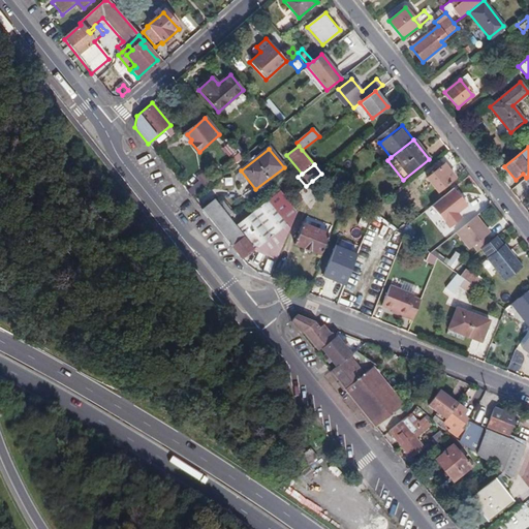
[(455,179),(443,165),(427,179),(438,192),(455,179)]
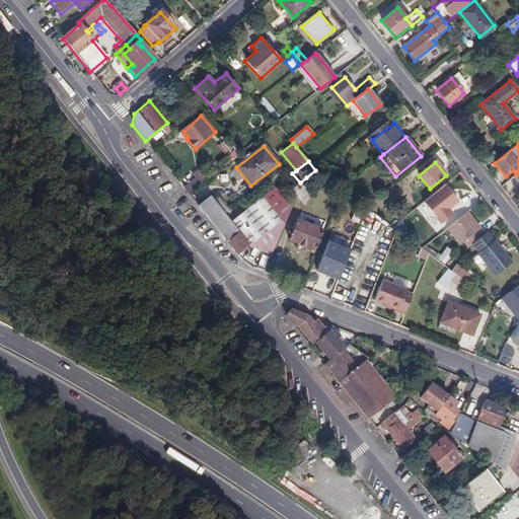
[(326,188),(331,182),(315,170),(306,177),(315,189),(322,183),(326,188)]
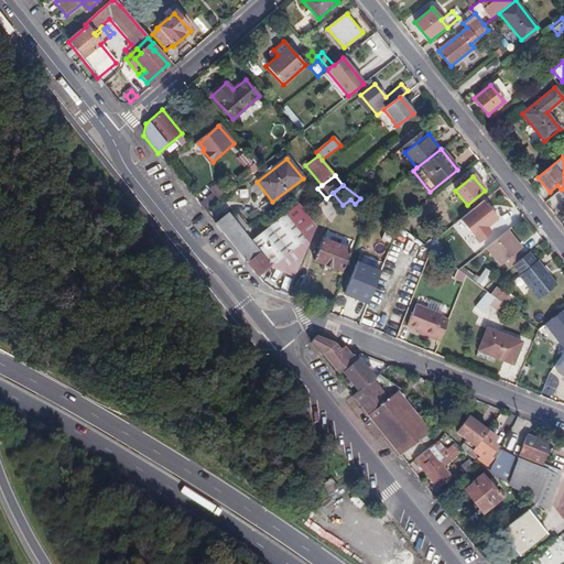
[(204,212),(221,197),(215,191),(198,204),(204,212)]
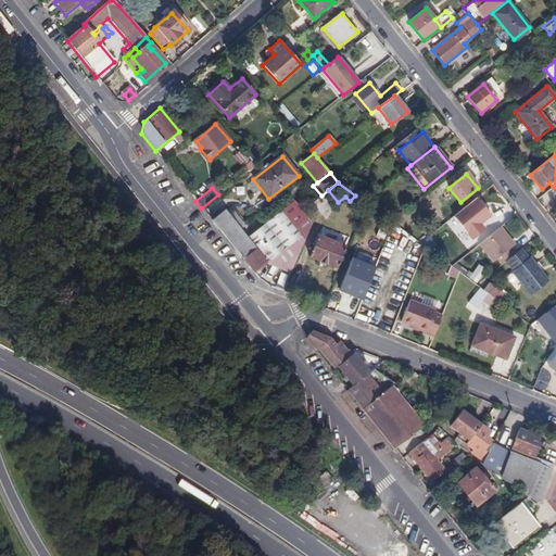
[(490,216),(476,199),(453,217),(471,240),(484,230),(480,225),(490,216)]
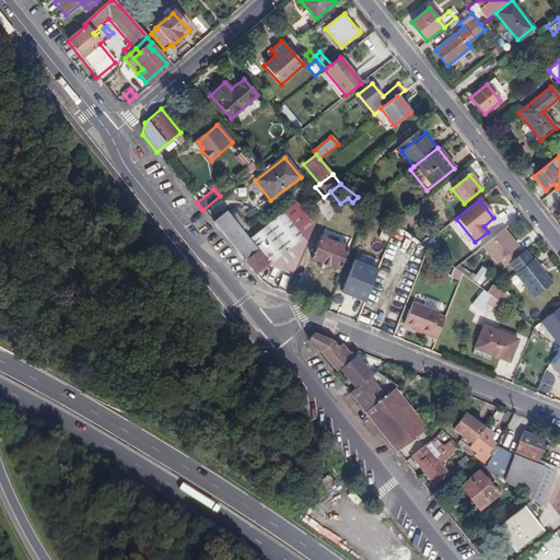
[(267,263),(293,273),(313,225),(310,221),(304,213),(295,202),(248,241),(242,232),(246,228),(234,213),(230,217),(225,211),(212,221),(232,245),(244,261),(257,252),(267,263)]
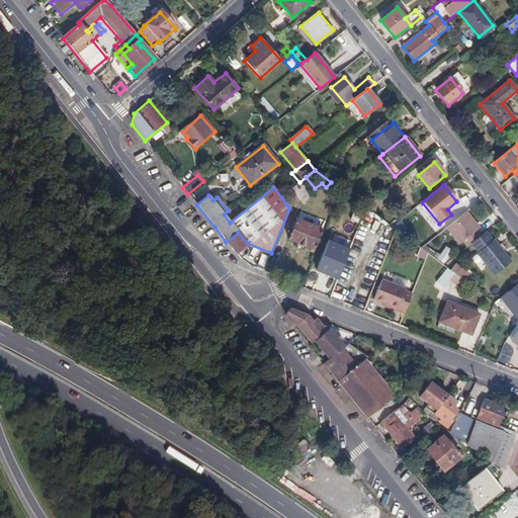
[(295,197),(290,189),(281,197),(286,204),(295,197)]
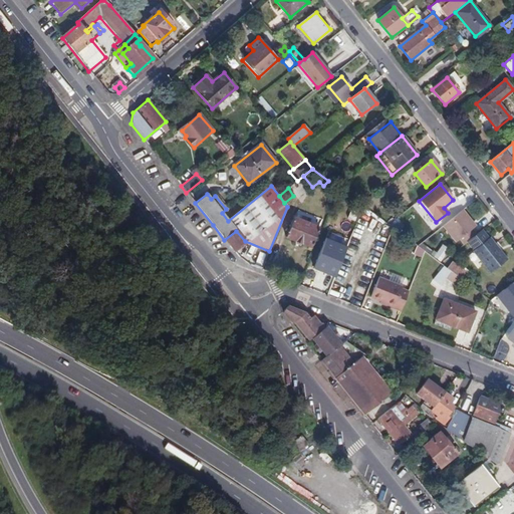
[(475,228),(462,211),(443,226),(460,248),(467,242),(476,236),(472,231),(475,228)]
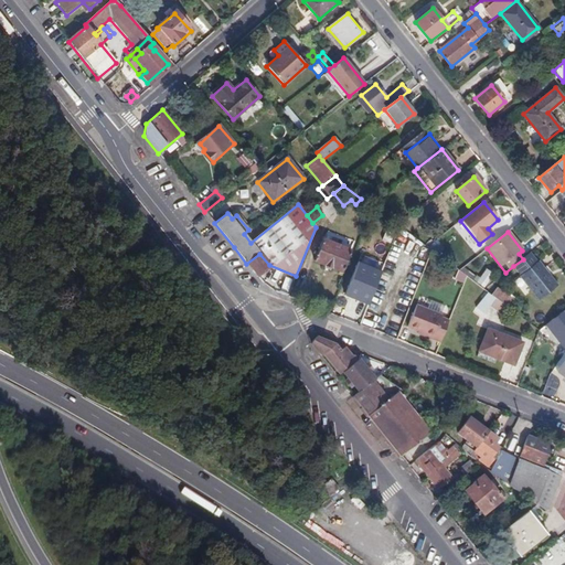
[(341,273),(350,252),(322,241),(313,263),(341,273)]
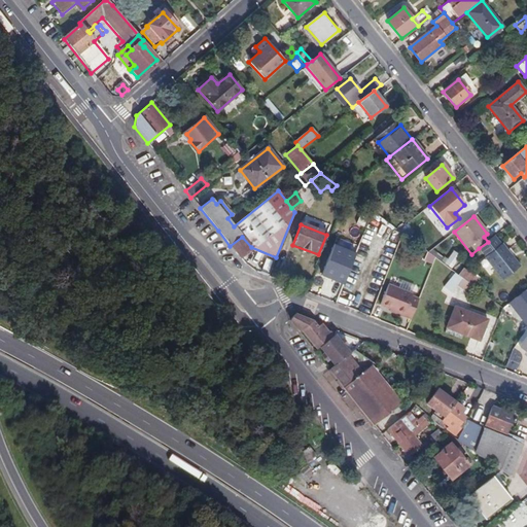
[(501,279),(518,266),(501,245),(500,246),(494,237),(488,242),(479,248),(486,257),(485,257),(501,279)]
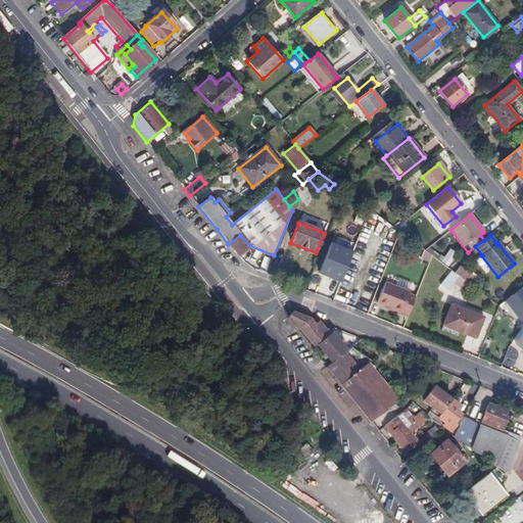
[(341,281),(353,246),(332,238),(319,273),(341,281)]
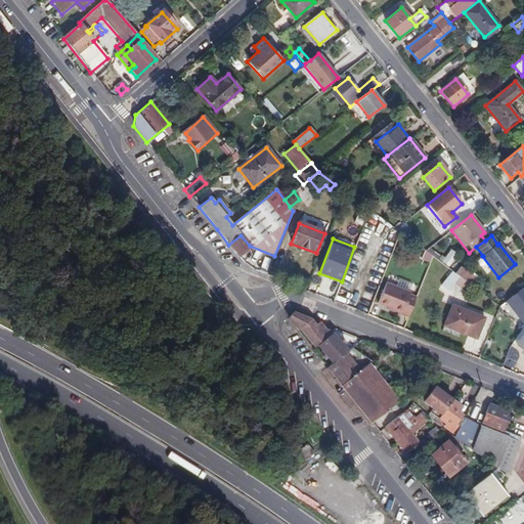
[(441,260),(447,266),(457,257),(451,250),(441,260)]
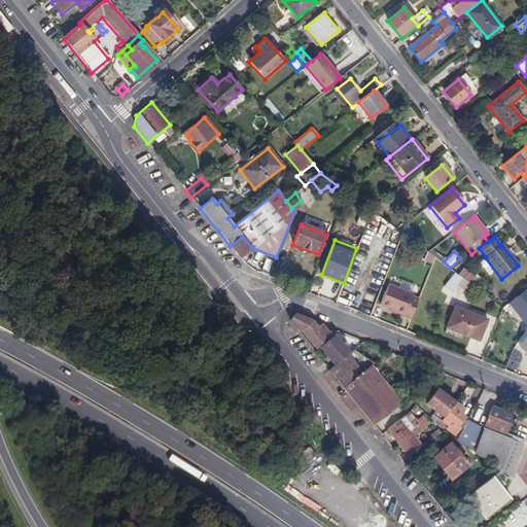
[(265,257),(261,269),(268,271),(271,259),(265,257)]
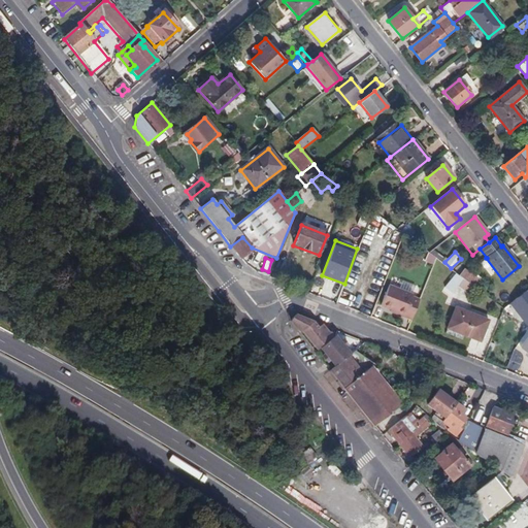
[(463,279),(456,273),(444,288),(453,294),(458,287),(463,279)]
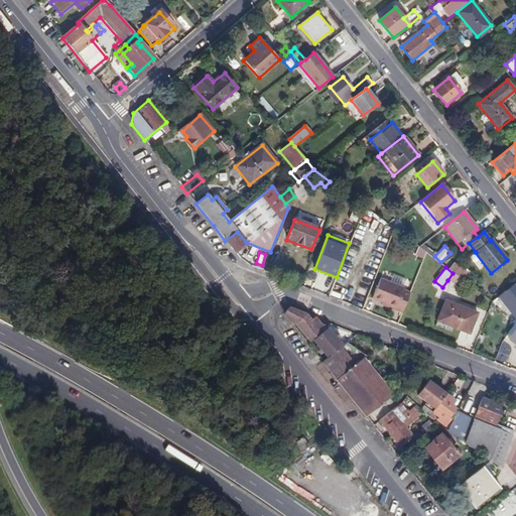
[(466,282),(453,273),(447,280),(461,289),(466,282)]
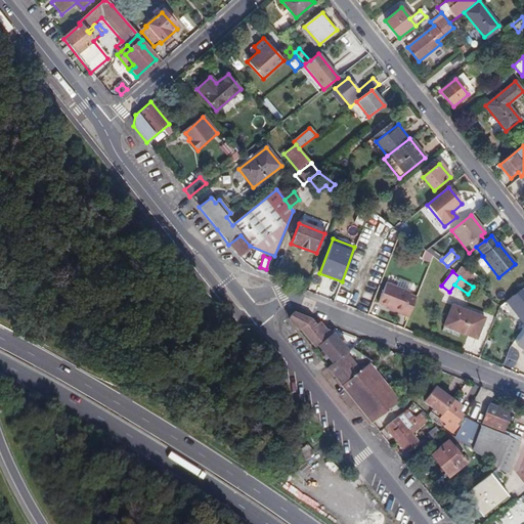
[(404,316),(412,296),(409,295),(410,293),(386,284),(379,304),(388,307),(393,309),(393,312),(404,316)]
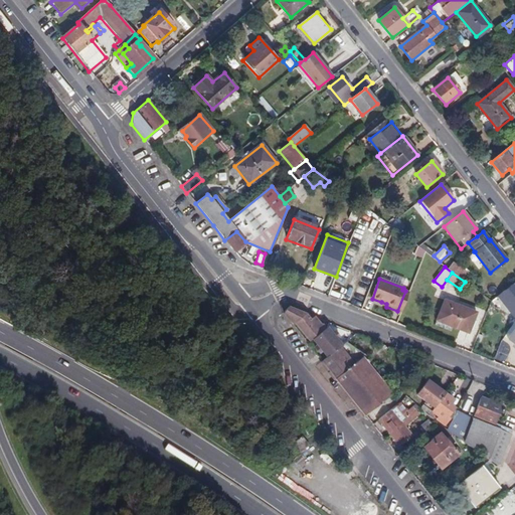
[(514,283),(498,296),(514,319),(514,318),(514,283)]
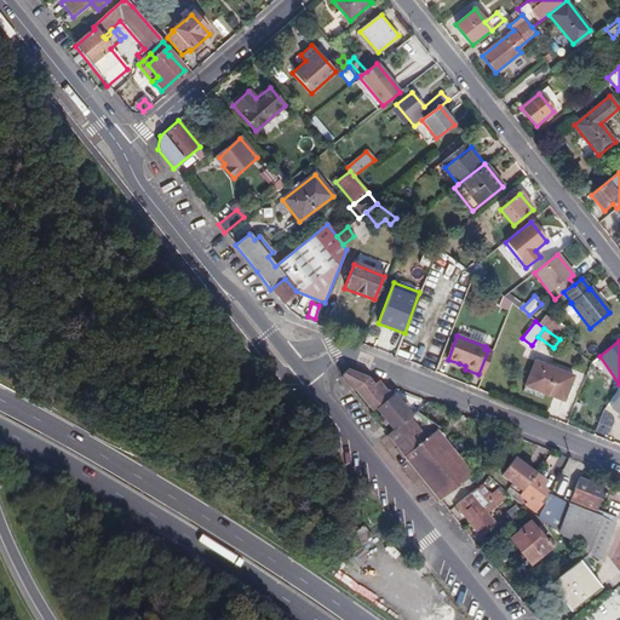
[(483,375),(493,351),(488,350),(478,374),(483,375)]
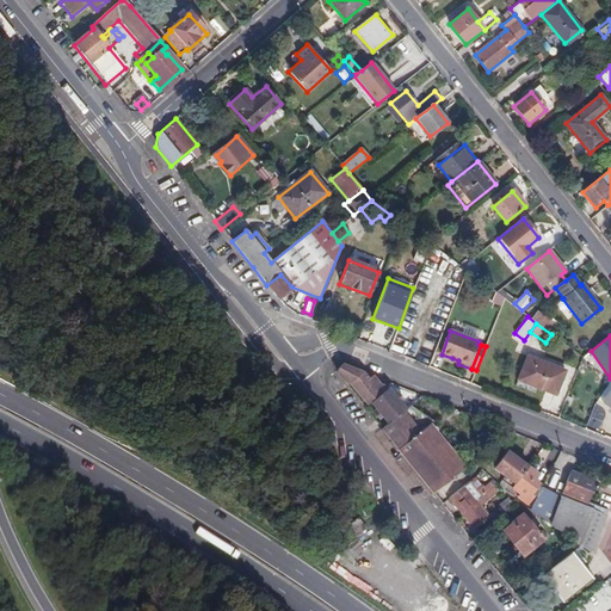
[(556,397),(566,372),(526,358),(517,382),(556,397)]
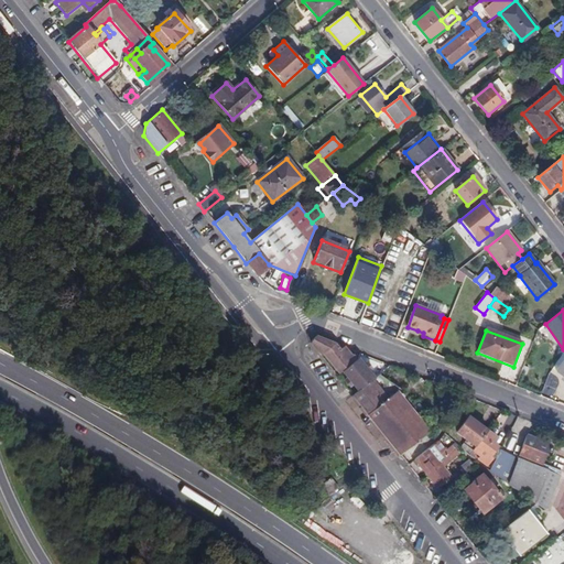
[(345,348),(343,348),(339,350),(333,344),(314,336),(310,344),(320,355),(323,353),(336,369),(338,368),(346,378),(345,380),(349,386),(350,384),(357,391),(351,396),(399,455),(412,444),(425,434),(391,392),(394,390),(378,373),(372,378),(367,371),(370,369),(366,364),(365,365),(358,358),(354,355),(353,357),(345,348)]
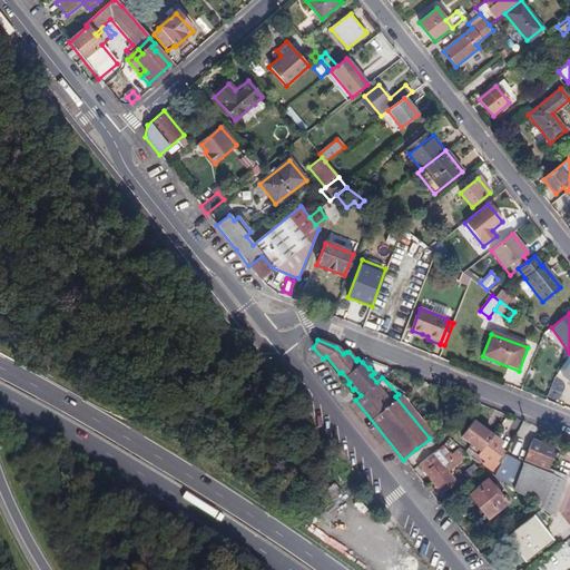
[(483,449),(492,435),(473,422),(463,434),(483,449)]
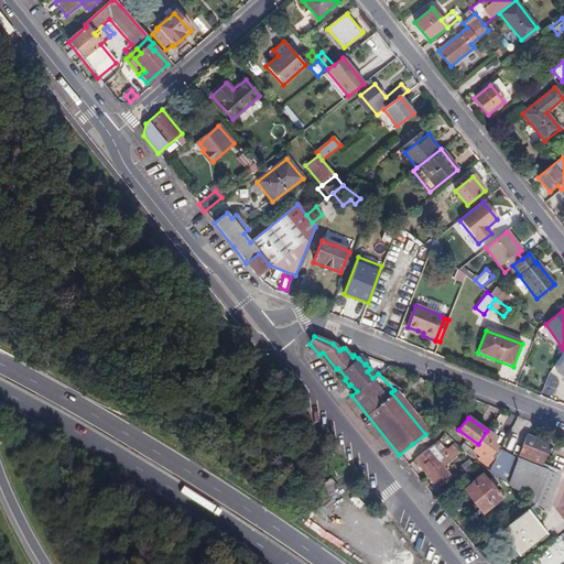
[(497,438),(487,431),(478,444),(474,449),(483,455),(480,459),(486,463),(497,447),(492,444),(497,438)]
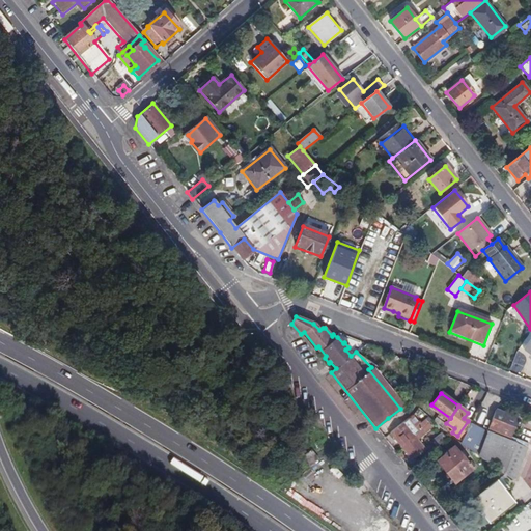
[(432,419),(418,409),(414,414),(390,432),(411,459),(423,449),(417,439),(431,427),(428,423),(432,419)]
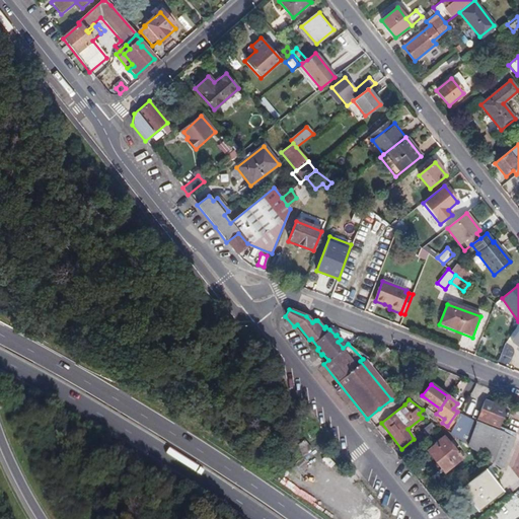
[(485,400),(476,422),(504,434),(493,462),(504,467),(517,434),(500,426),(506,410),(485,400)]
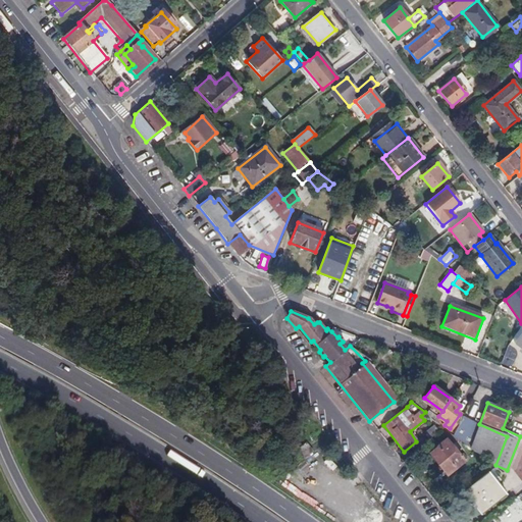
[(479,424),(463,416),(453,434),(496,465),(507,436),(479,424)]
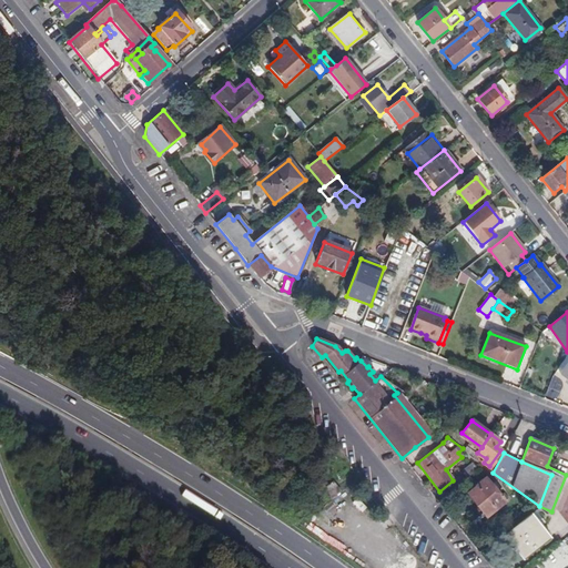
[(475,467),(470,460),(462,467),(466,473),(475,467)]
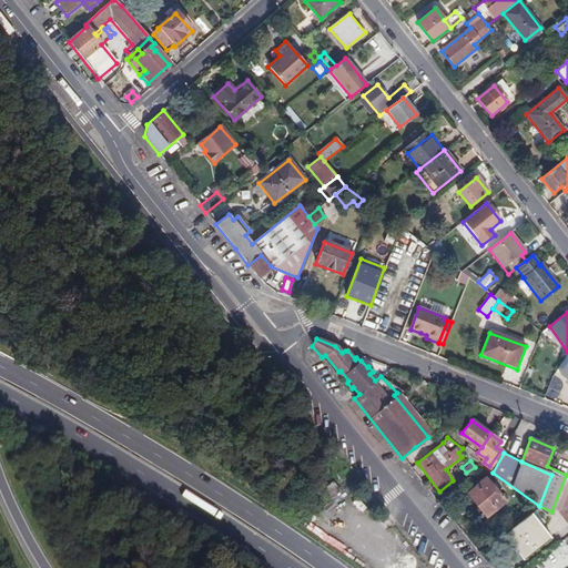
[(485,517),(506,499),(487,476),(465,494),(485,517)]
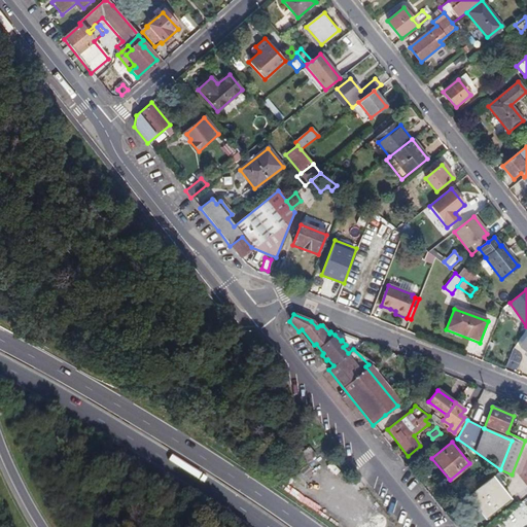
[(316,460),(308,449),(299,456),(308,466),(316,460)]
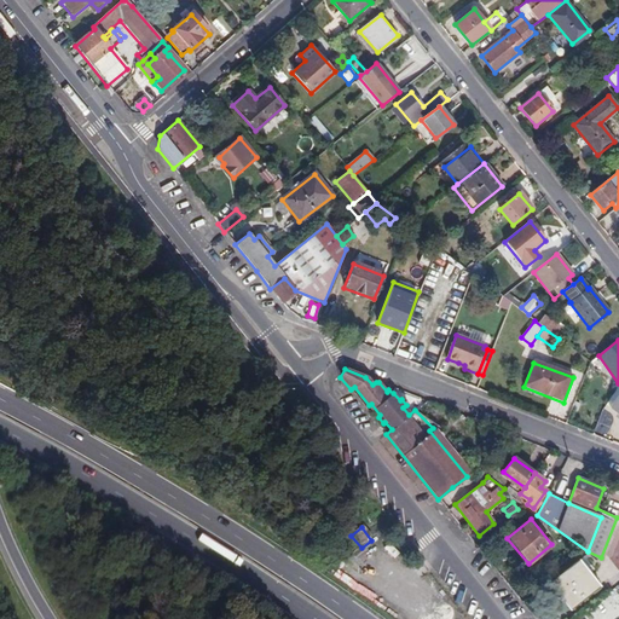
[(602,585),(579,559),(549,583),(571,609),(602,585)]
